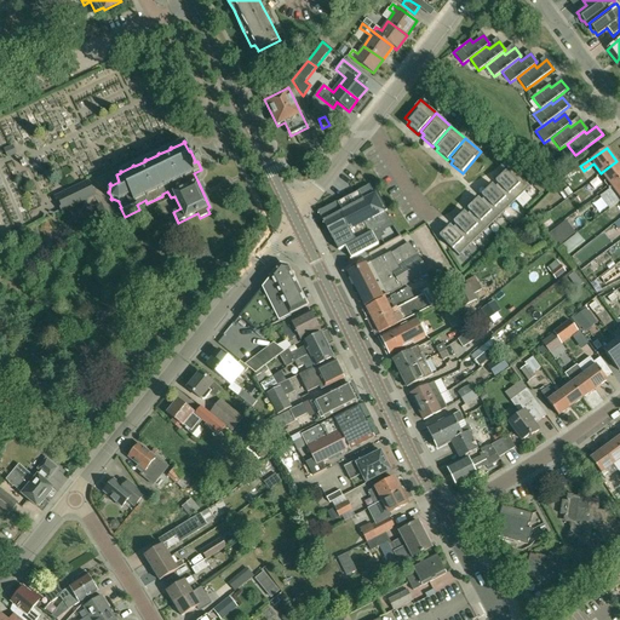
[(619,165),(616,161),(602,172),(607,179),(603,182),(608,188),(612,187),(610,185),(619,179),(619,181),(619,165)]
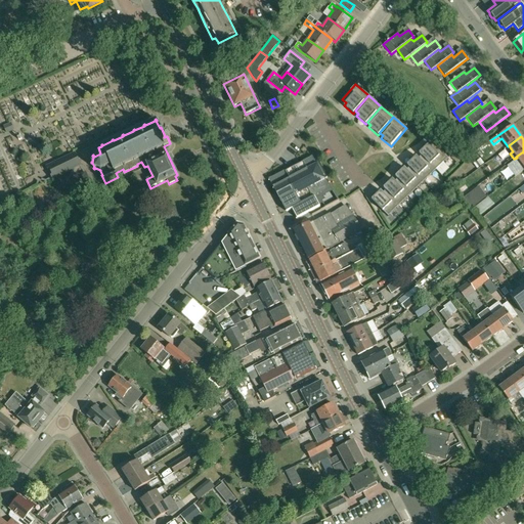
[(421,156),(422,156),(436,170),(448,159),(434,143),(430,147),(428,144),(419,154),(421,156)]
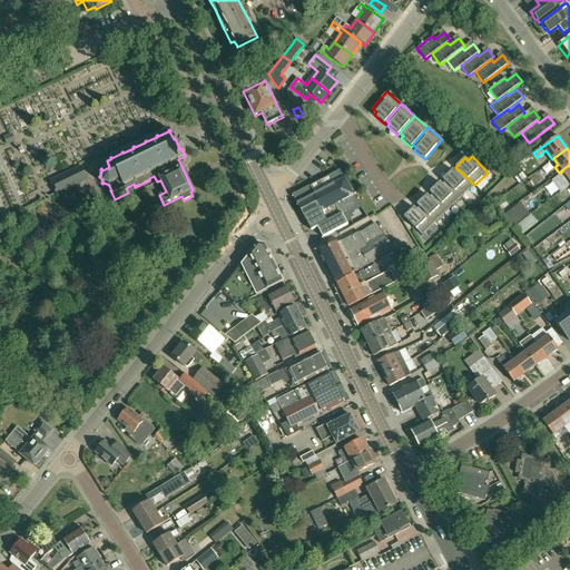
[(569,166),(569,165),(561,170),(562,172),(559,173),(563,179),(567,177),(569,182),(569,166)]
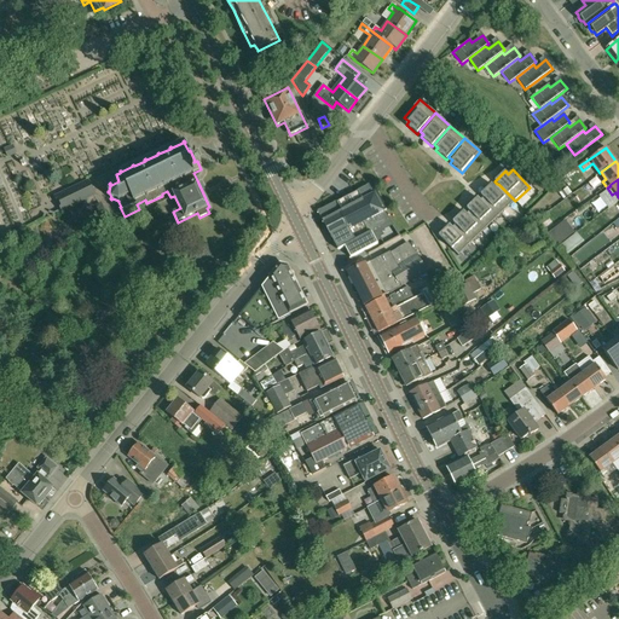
[(88,183),(71,191),(57,197),(63,209),(94,194),(88,183)]
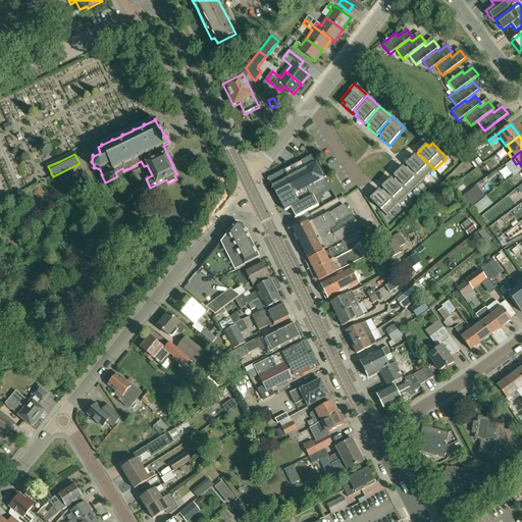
[(422,180),(434,169),(420,155),(419,155),(417,158),(414,156),(406,164),(408,166),(422,180)]
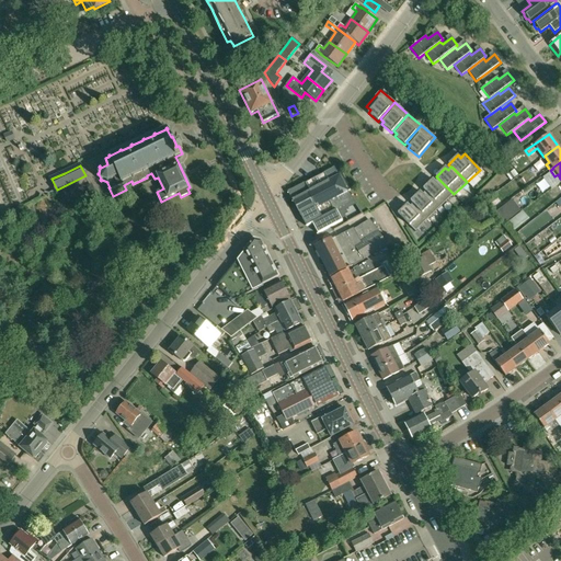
[(290,191),(287,192),(288,193),(293,201),(292,201),(293,202),(299,214),(300,216),(300,215),(307,227),(312,224),(318,235),(342,221),(341,220),(338,214),(342,212),(344,216),(348,214),(346,210),(356,205),(348,192),(351,191),(342,174),(339,176),(334,168),(332,169),(320,175),(318,176),(304,184),(302,184),(290,191)]
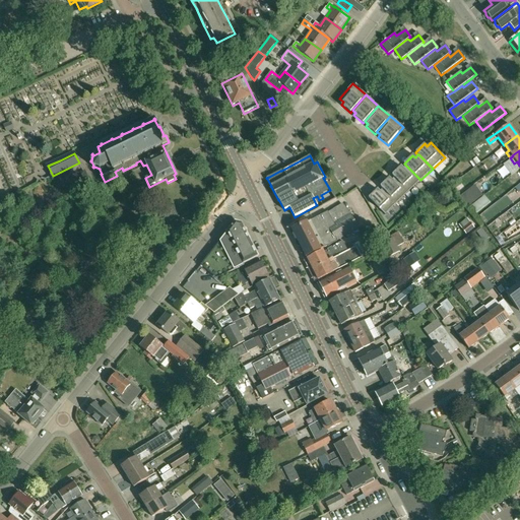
[(394,178),(395,177),(408,192),(420,180),(406,166),(403,169),(401,167),(392,176),(394,178)]
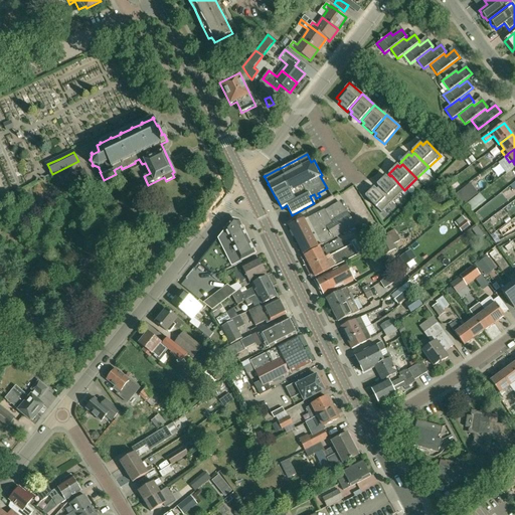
[(379,187),(393,201),(404,190),(391,175),(390,176),(387,178),(385,176),(376,185),(379,187)]
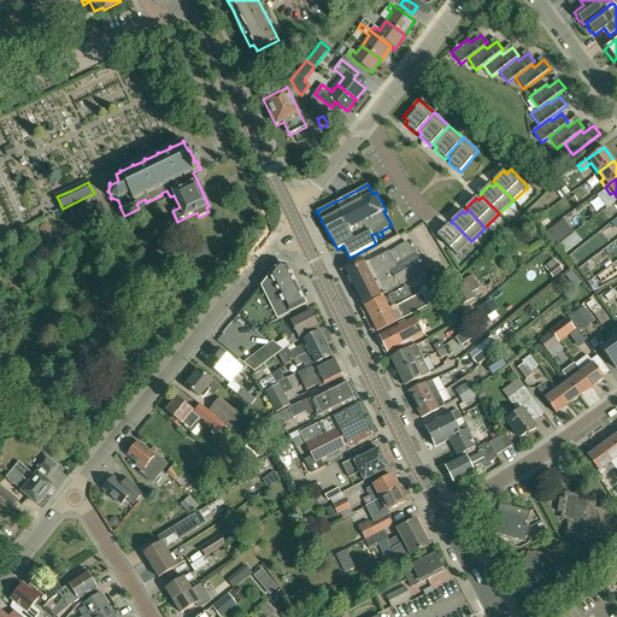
[(457,256),(471,241),(454,224),(451,228),(448,225),(438,235),(457,256)]
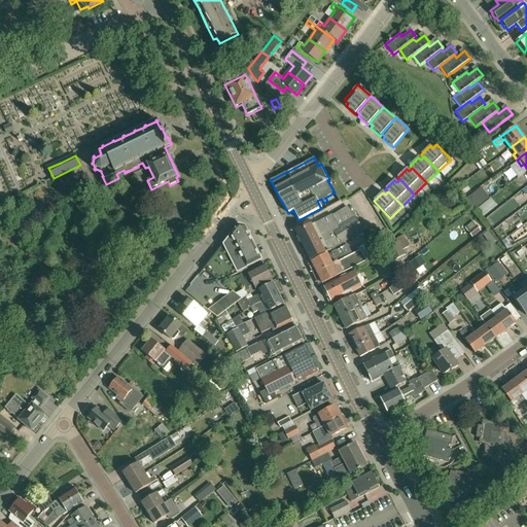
[(483,204),(475,192),(466,200),(475,210),(483,204)]
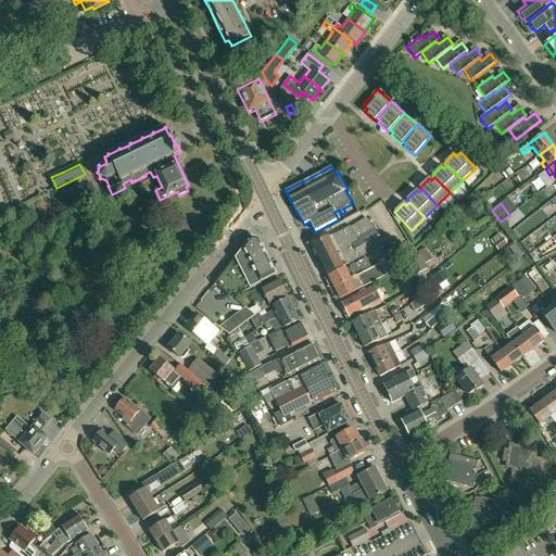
[(506,231),(525,217),(518,209),(500,223),(506,231)]
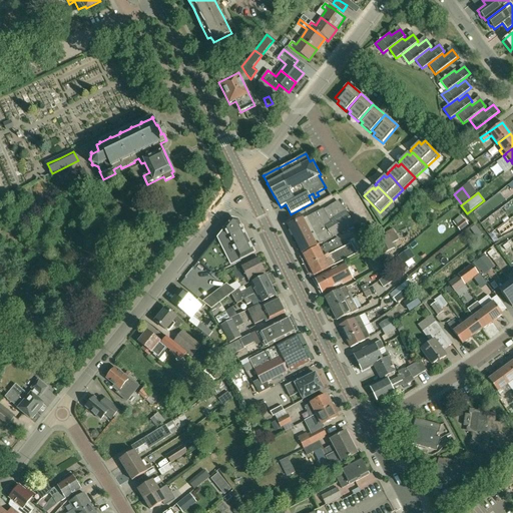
[(296,222),(289,226),(303,253),(323,242),(323,243),(333,237),(339,233),(351,226),(354,224),(343,206),(338,201),(324,209),(324,208),(296,222)]
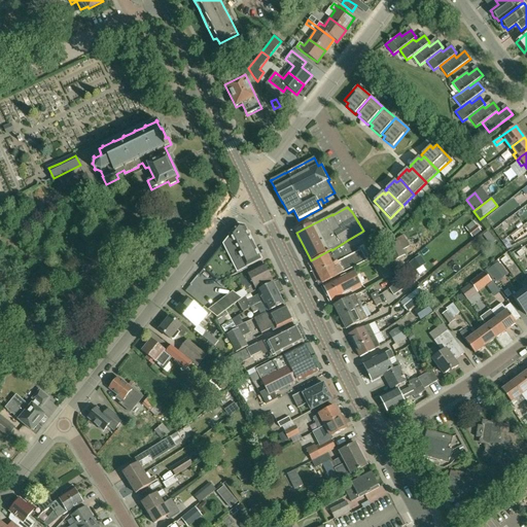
[(501,210),(488,217),(491,223),(504,216),(501,210)]
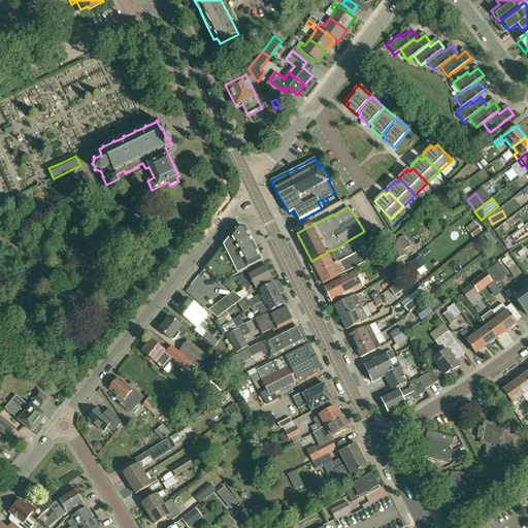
[(262,261),(245,228),(239,227),(204,271),(221,284),(249,269),(248,268),(262,261)]
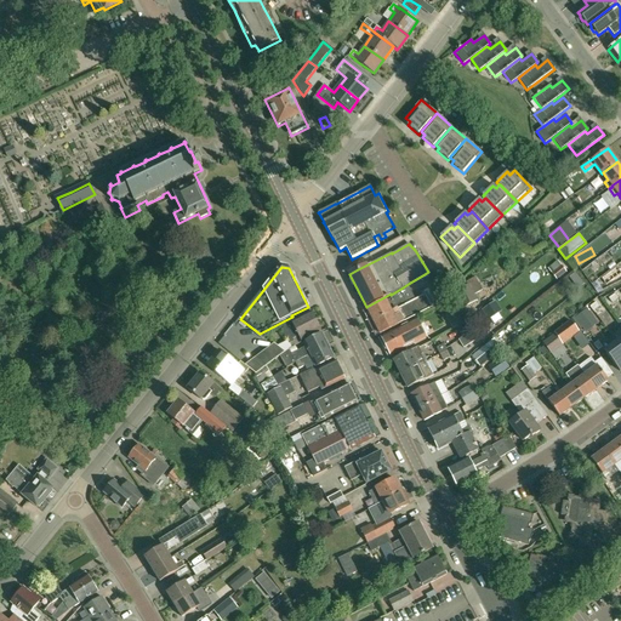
[(453,292),(462,308),(478,300),(474,294),(482,290),(476,277),(466,281),(467,285),(453,292)]
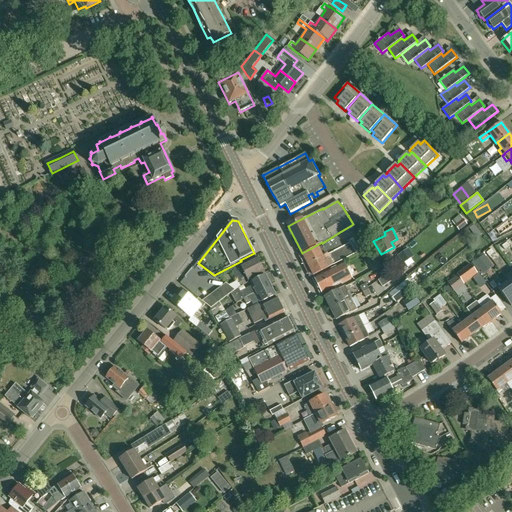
[(337,237),(330,241),(322,245),(323,246),(318,248),(317,247),(302,254),(313,276),(364,250),(357,237),(350,240),(351,243),(342,247),(337,237)]
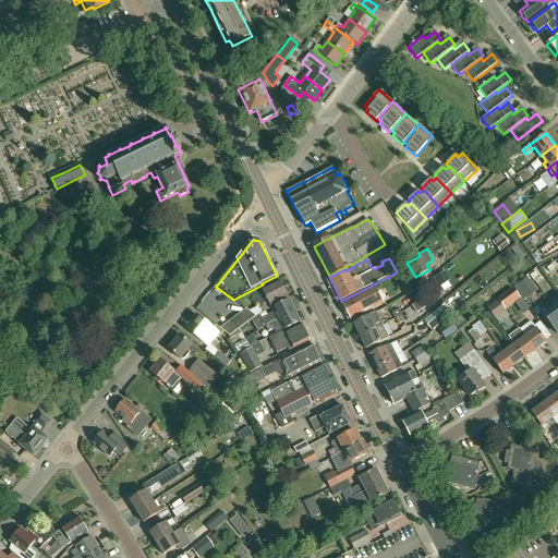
[(445,271),(433,279),(438,288),(451,280),(445,271)]
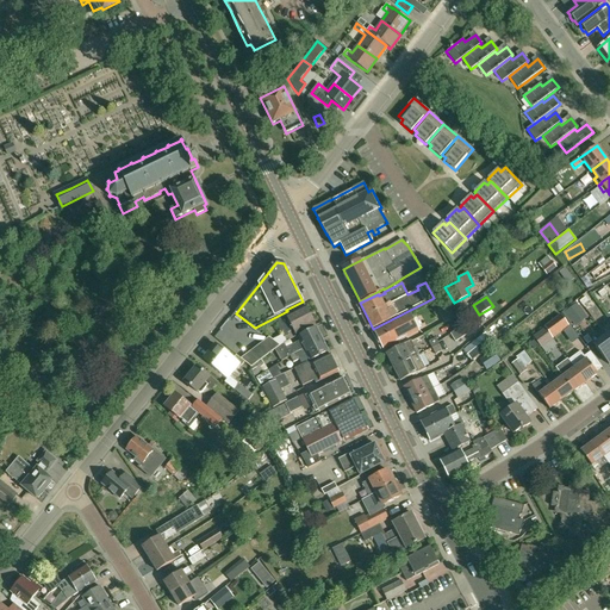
[(456,317),(449,303),(437,310),(444,323),(456,317)]
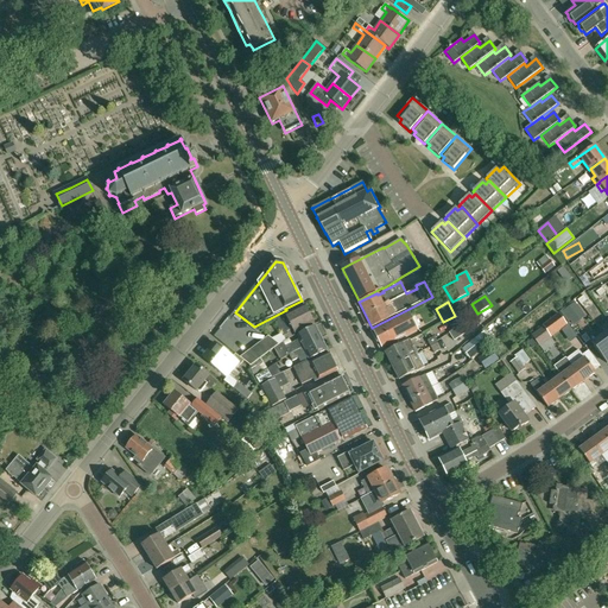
[(578,303),(563,311),(571,325),(587,317),(578,303)]
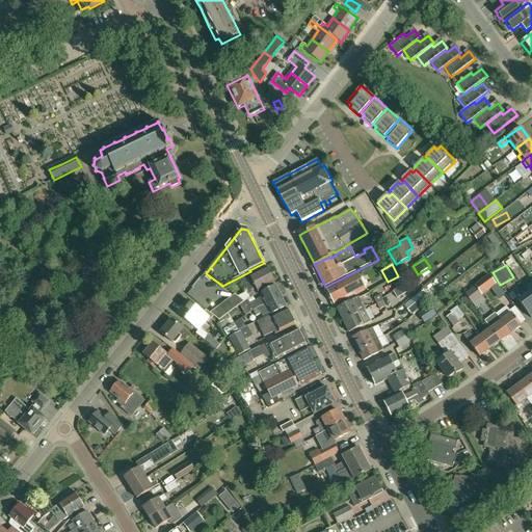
[(256,294),(254,290),(257,288),(258,292),(274,284),(267,267),(250,275),(251,280),(246,282),(245,280),(241,283),(247,295),(247,294),(249,297),(253,296),(256,294)]
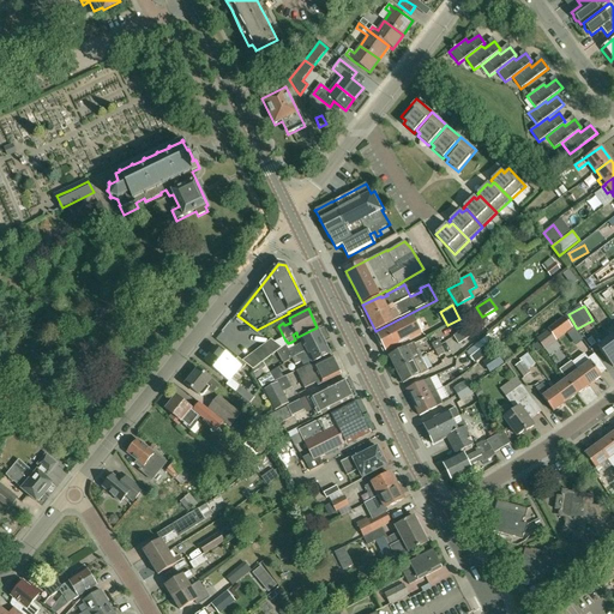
[(409,338),(420,332),(411,315),(377,332),(386,351),(409,339),(409,338)]
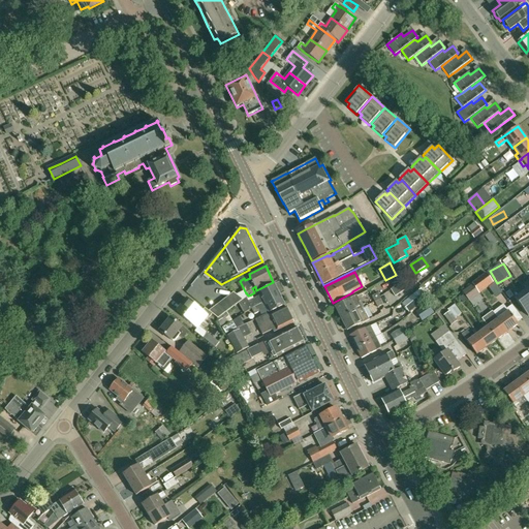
[(478,292),(479,293),(494,283),(486,273),(471,283),(472,284),(471,284),(478,292)]
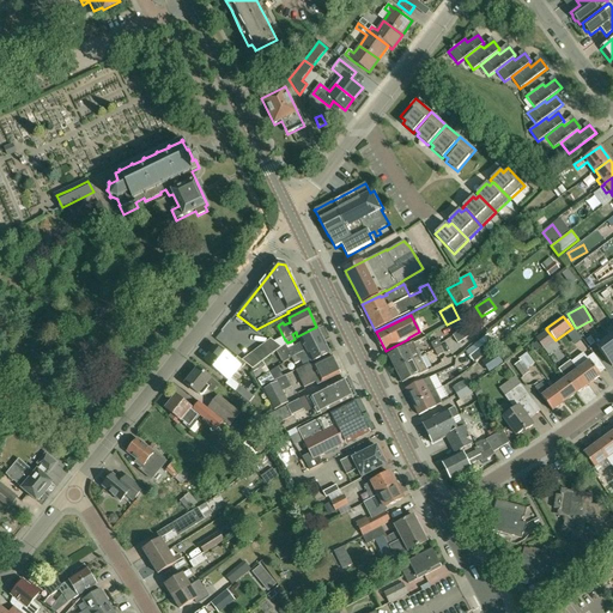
[(465,328),(453,335),(457,344),(469,335),(465,328)]
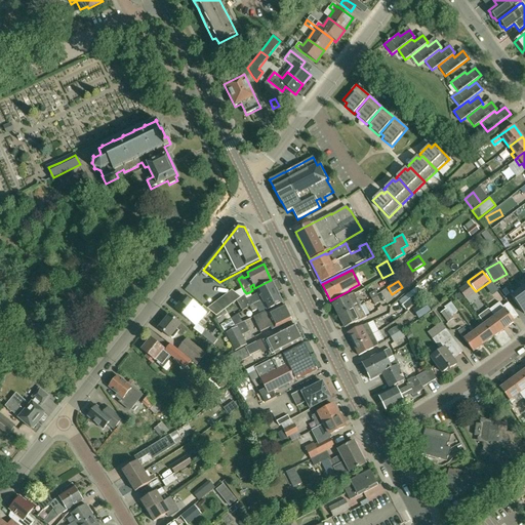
[(249,307),(252,306),(252,305),(278,292),(272,282),(256,289),(259,294),(252,297),(249,292),(246,293),(244,295),(241,297),(242,298),(237,301),(242,312),(249,307)]
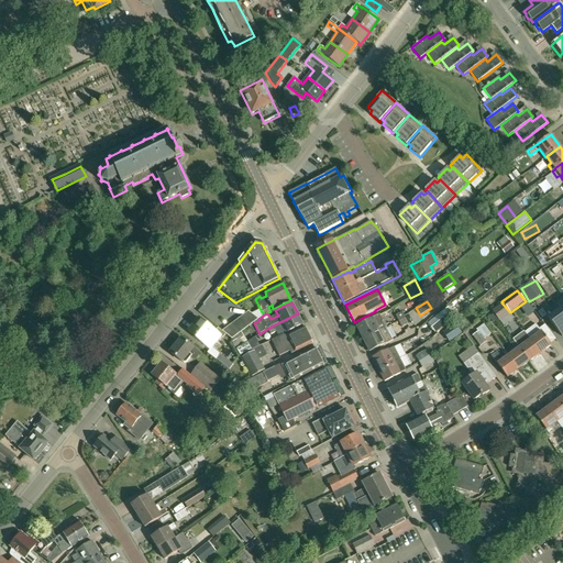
[(509,311),(501,302),(494,309),(501,317),(509,311)]
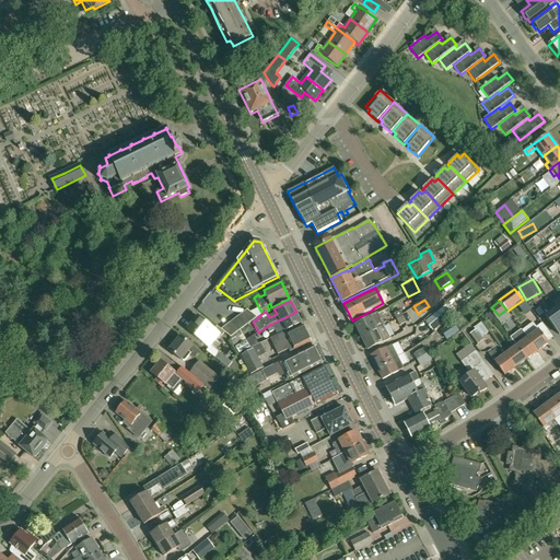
[(247,310),(221,329),(231,337),(241,331),(253,322),(258,318),(257,317),(251,313),(247,310)]
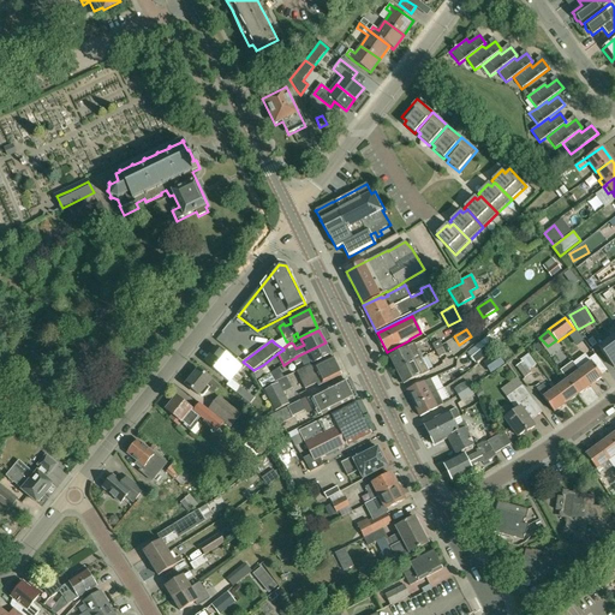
[(436,351),(443,347),(440,340),(433,344),(436,351)]
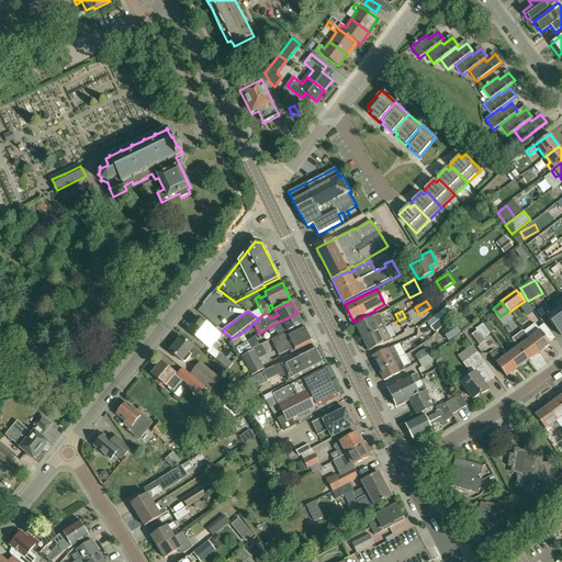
[(561,337),(561,336),(561,316),(558,311),(547,318),(561,336),(561,337)]
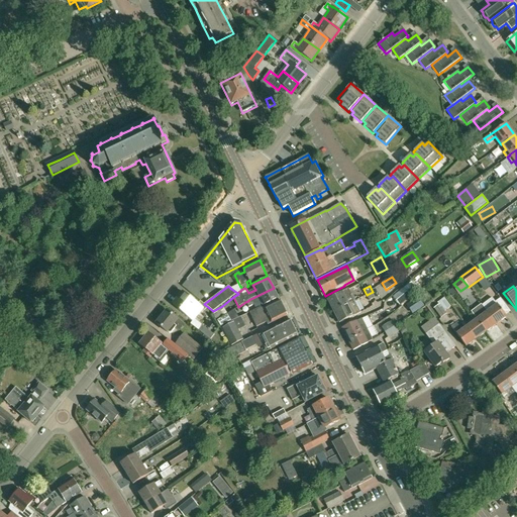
[(245,302),(248,307),(261,301),(264,306),(279,298),(274,288),(248,300),(248,301),(245,302)]
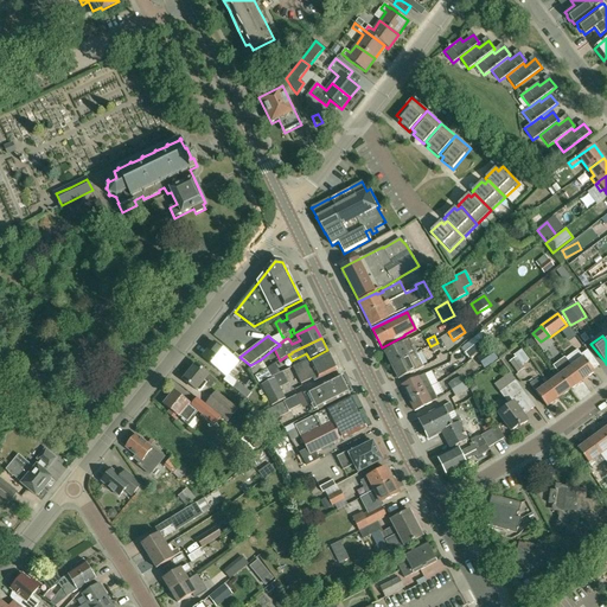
[(483,349),(473,338),(460,349),(470,359),(483,349)]
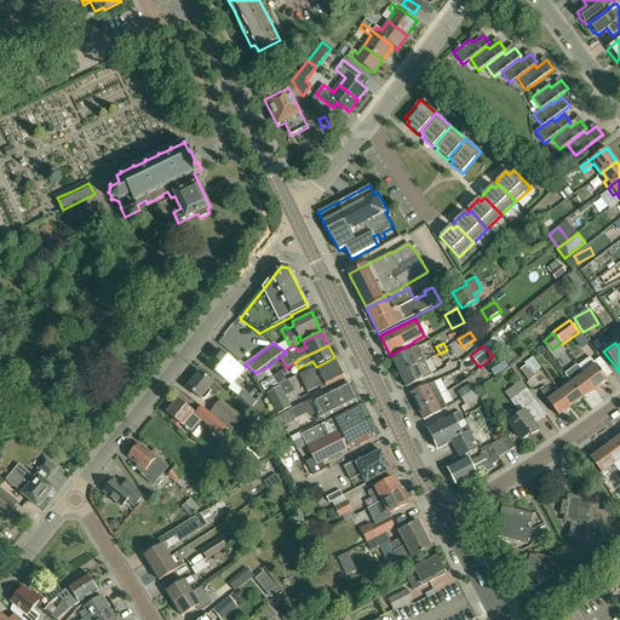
[(544,345),(538,350),(543,356),(549,351),(544,345)]
